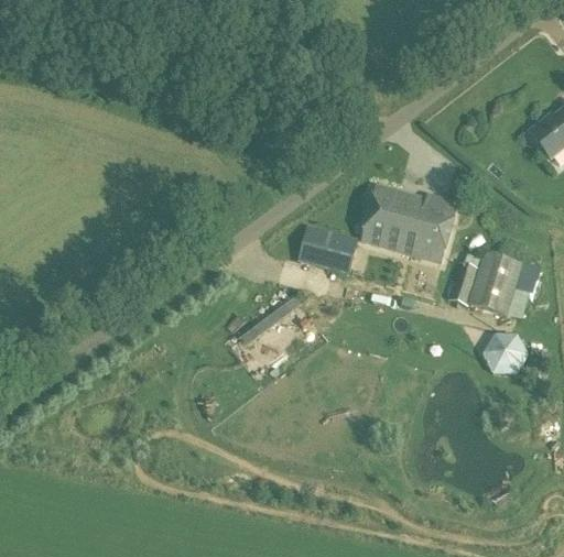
[(548,118),(531,130),(551,155),(553,153),(560,162),(563,157),(563,110),(550,121),(548,118)]
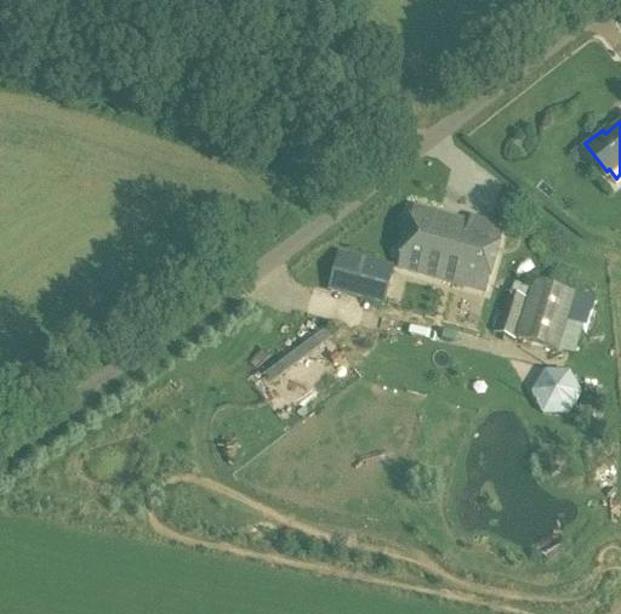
[(469,216),(415,202),(399,263),(422,268),(415,293),(432,297),(438,273),(486,285),(505,220),(471,211),(469,216)]
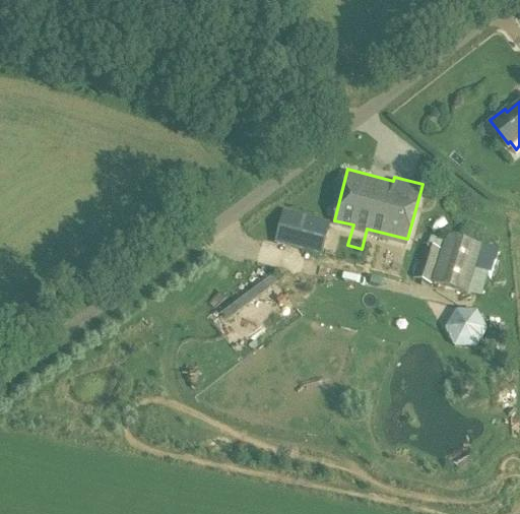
[(320,251),(329,217),(283,206),(275,240),(320,251)]
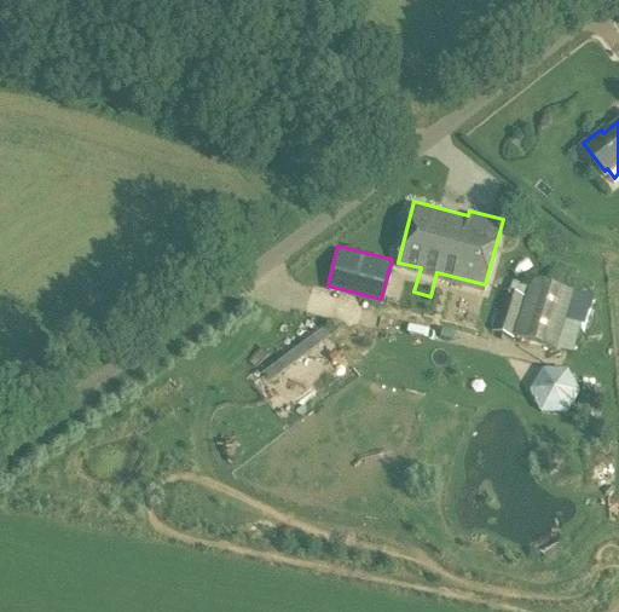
[(556,344),(573,287),(532,273),(514,332),(556,344)]
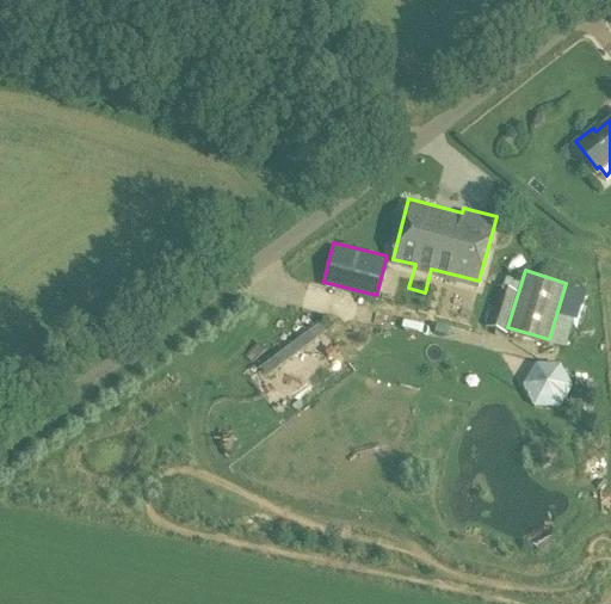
[(506,328),(518,288),(497,282),(485,321),(506,328)]
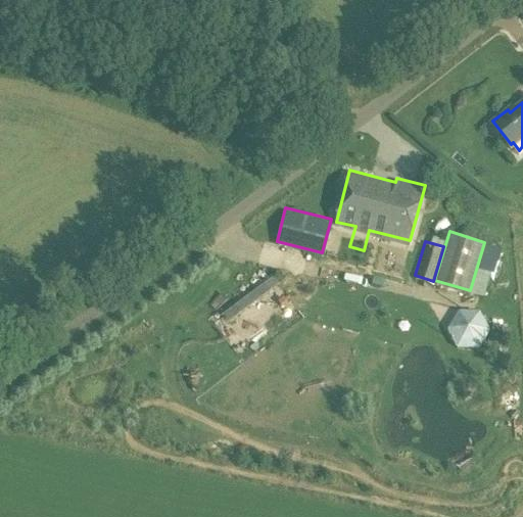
[(267,249),(265,267),(308,272),(311,254),(267,249)]
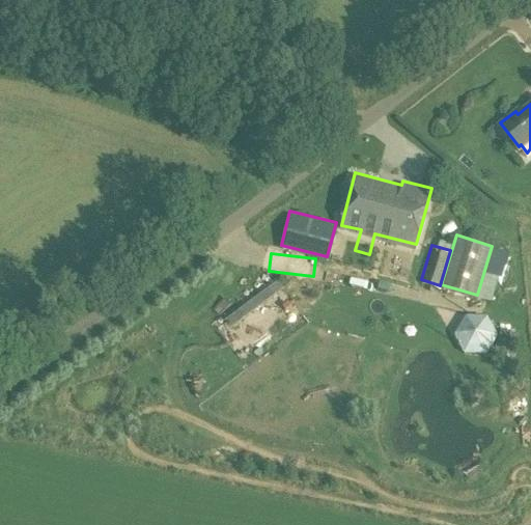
[(497,332),(486,313),(464,350),(485,351),(497,332)]
